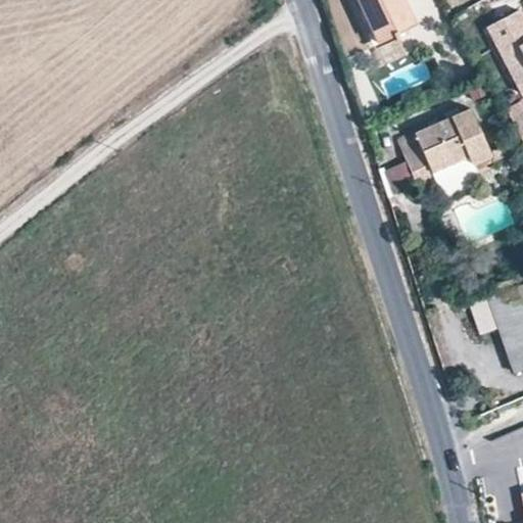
[(417,26),(403,0),(357,0),(373,35),(391,26),(396,36),(417,26)]
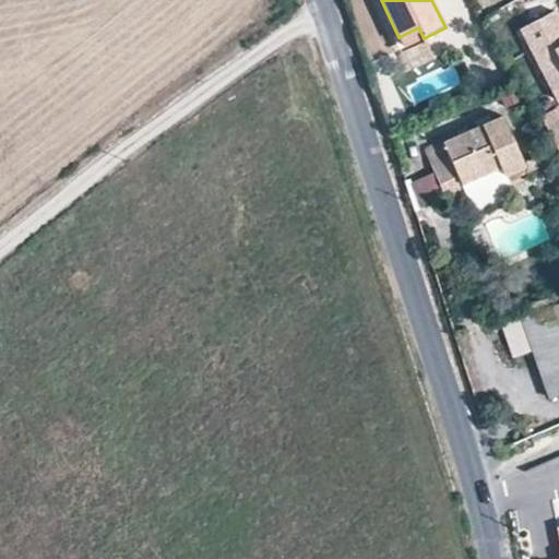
[(520,28),(557,99),(558,98),(558,45),(555,48),(551,39),(558,35),(558,19),(555,11),(520,28)]
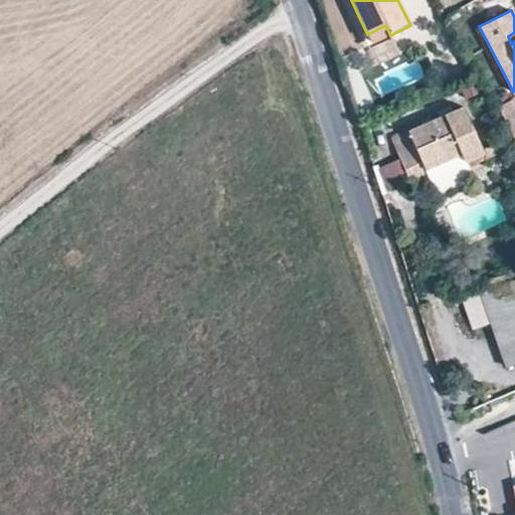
[(372,43),(390,35),(385,25),(367,34),(372,43)]
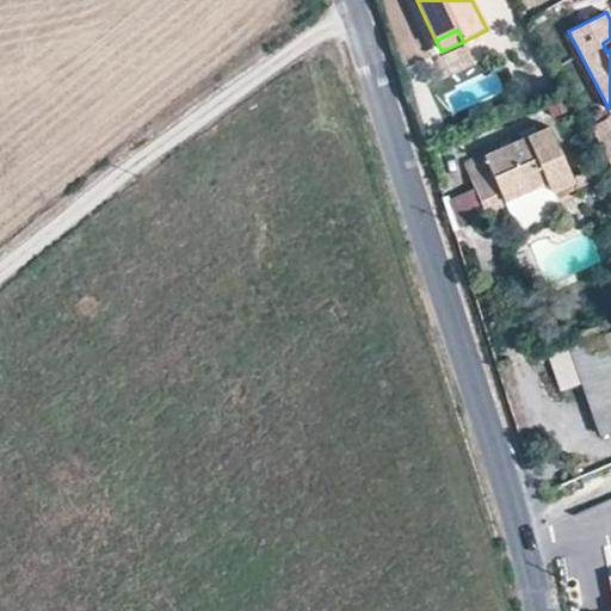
[(578,90),(588,111),(603,104),(592,82),(578,90)]
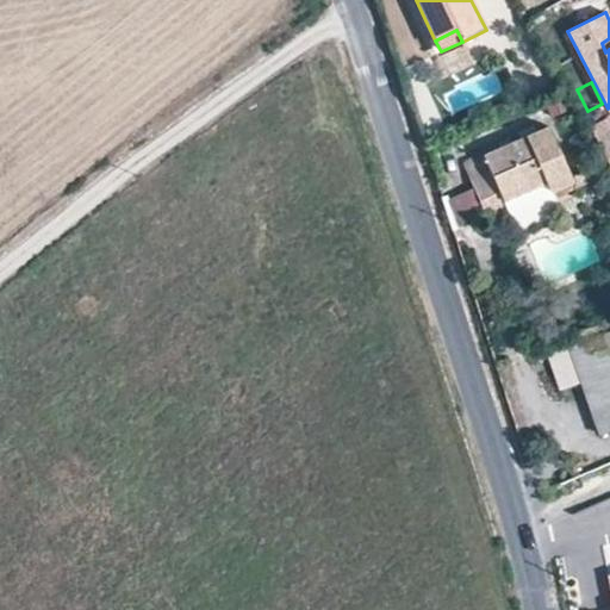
[(609,117),(585,131),(609,174),(609,117)]
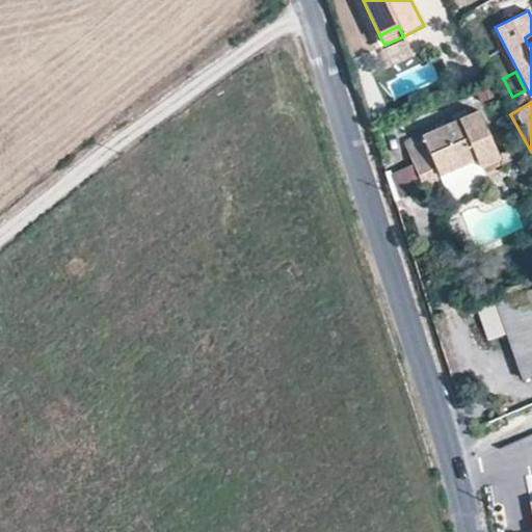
[(501,161),(479,111),(404,143),(426,193),(444,186),(440,177),(478,161),(482,169),(501,161)]
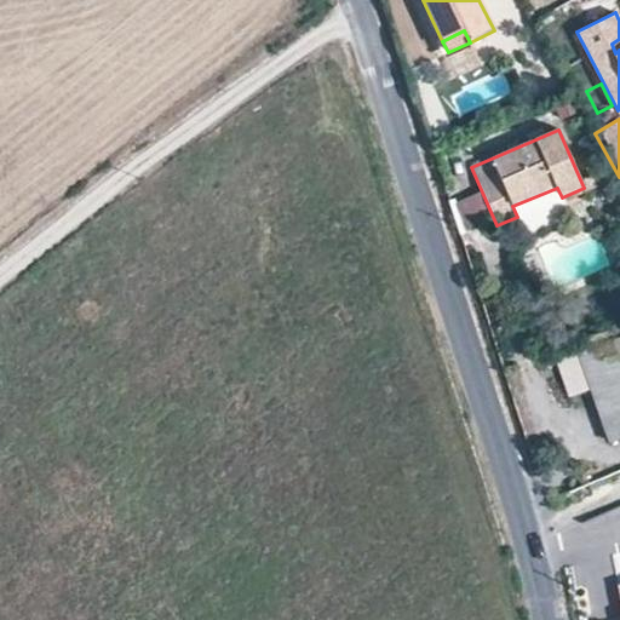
[(557,188),(512,206),(517,217),(526,237),(570,218),(562,197),(557,188)]
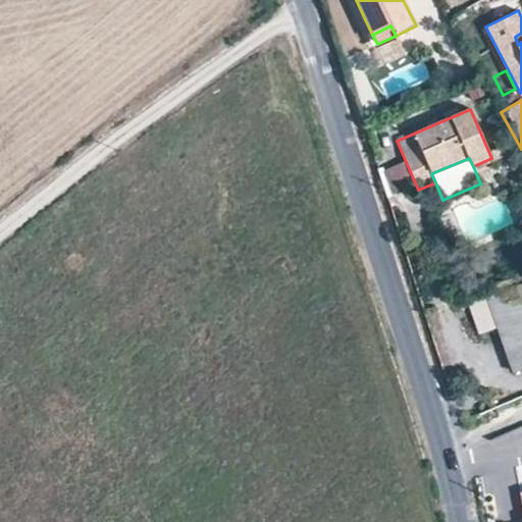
[(521,284),(486,296),(498,327),(513,371),(521,367),(521,284)]
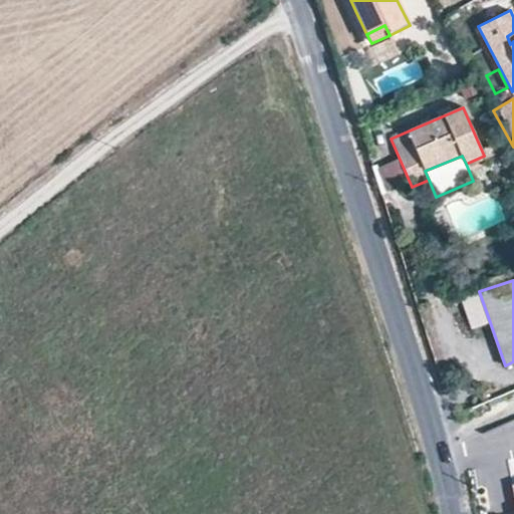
[(490,322),(479,291),(460,298),(471,329),(490,322)]
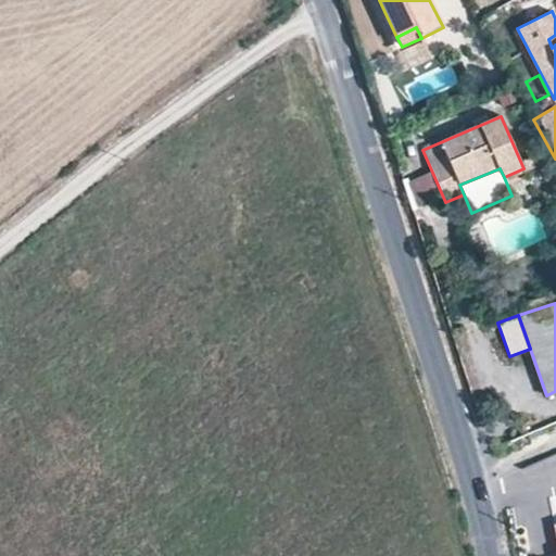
All buildings are outlined.
